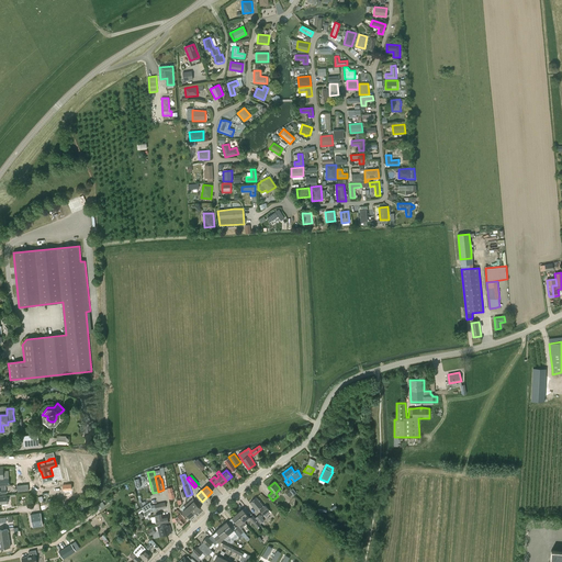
[(265,506),(263,507),(262,506),(256,497),(250,503),(257,510),(259,509),(260,510),(265,516),(270,512),(265,506)]
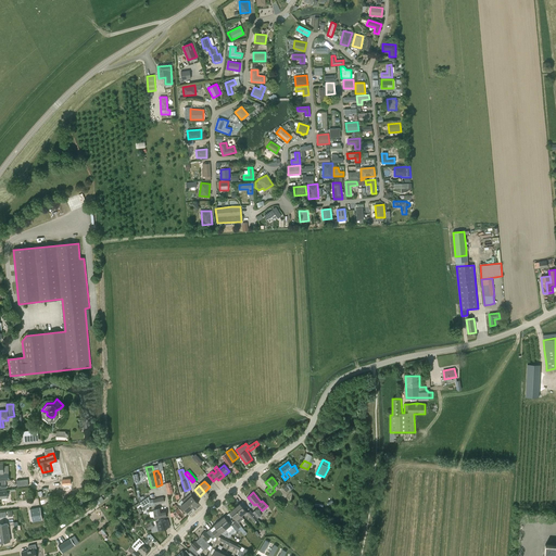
[(188,495),(185,498),(192,508),(198,503),(192,496),(190,497),(188,495)]
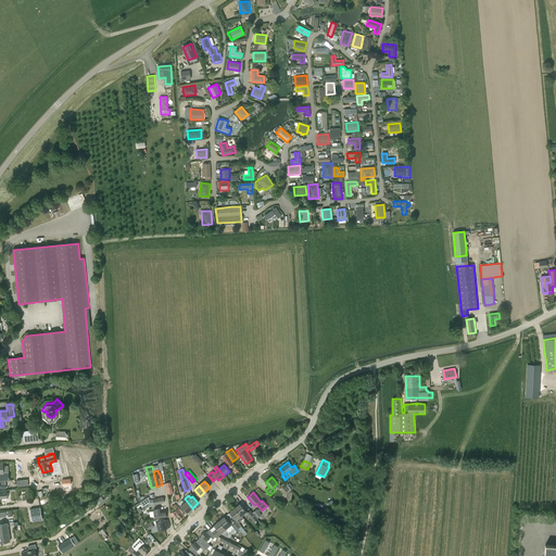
[(139,508),(151,501),(149,497),(137,504),(139,508)]
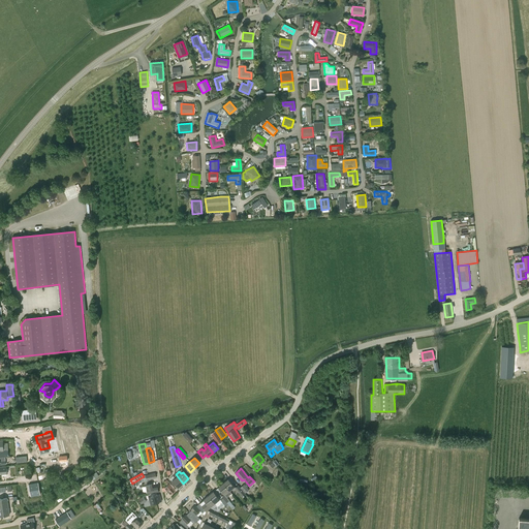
[(175,478),(172,481),(178,488),(183,484),(176,474),(174,476),(175,478)]
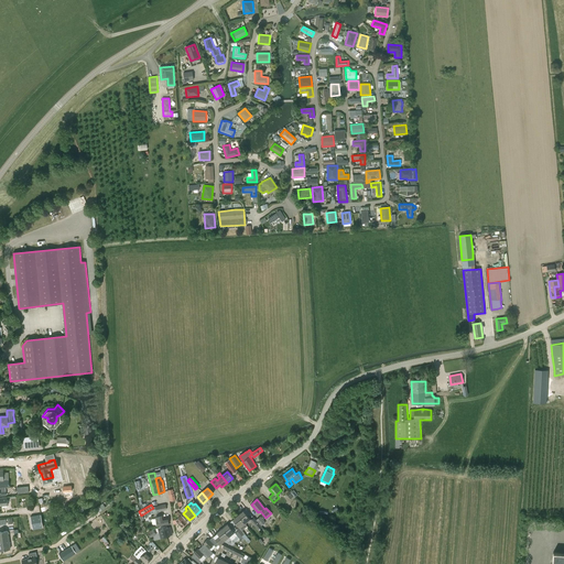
[(182,528),(187,522),(181,516),(177,511),(175,513),(179,518),(176,520),(182,528)]
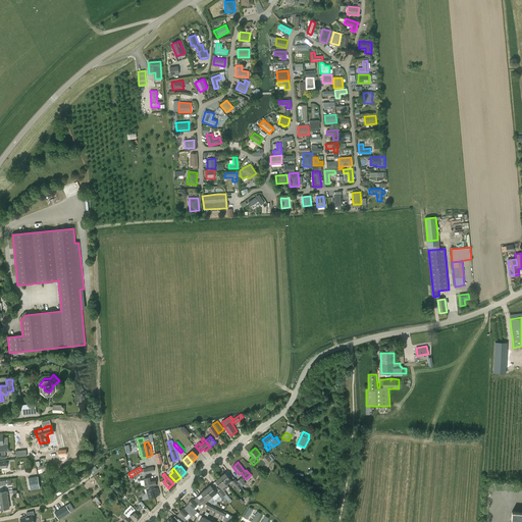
[(225,473),(220,477),(226,484),(231,480),(226,474),(225,473)]
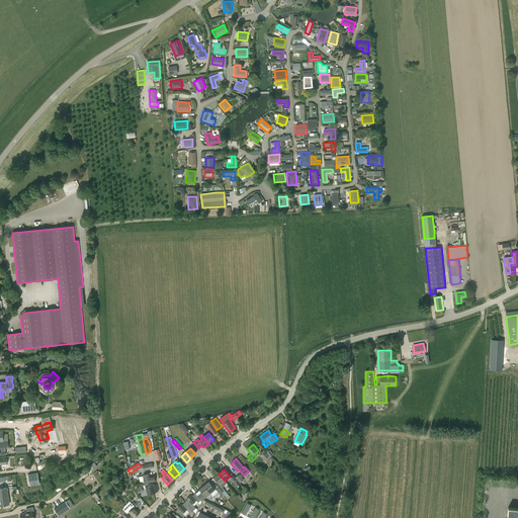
[(37,472),(28,473),(30,486),(39,484),(37,472)]
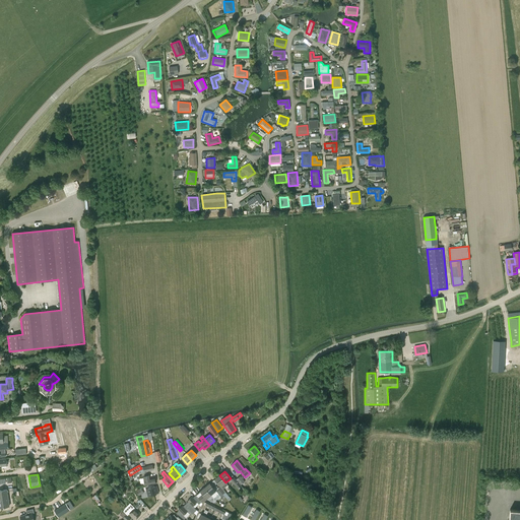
[(146,476),(143,476),(144,477),(145,485),(147,484),(155,483),(154,477),(150,478),(150,475),(146,476)]
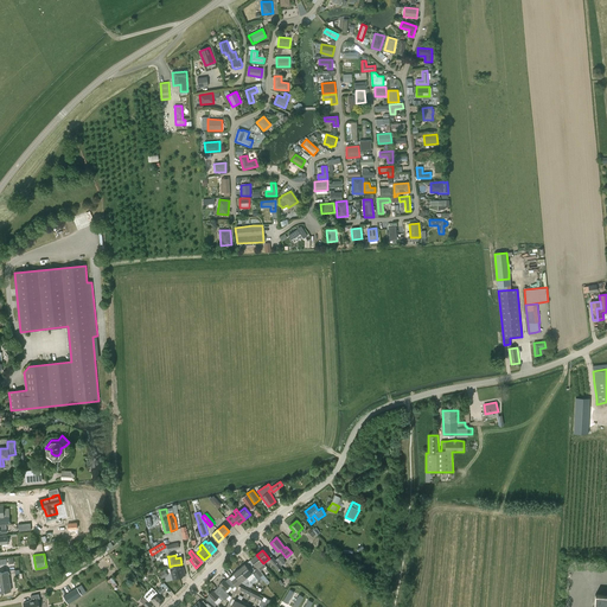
[(257,568),(259,569),(261,572),(266,567),(263,563),(256,555),(250,560),(257,568)]
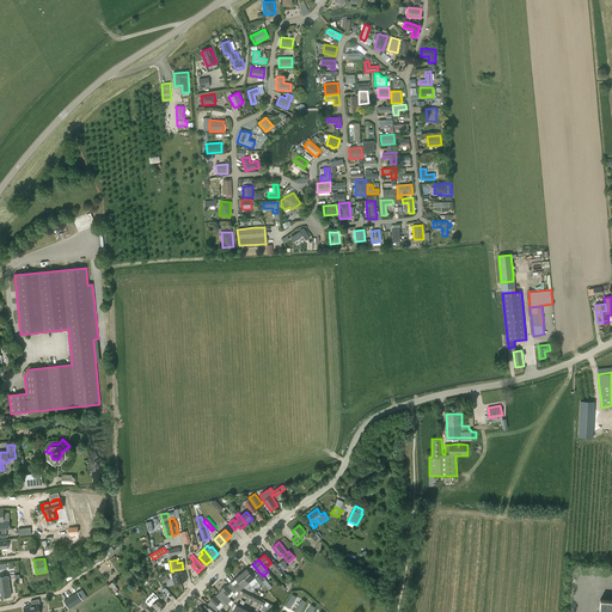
[(288,567),(282,561),(277,564),(283,570),(288,567)]
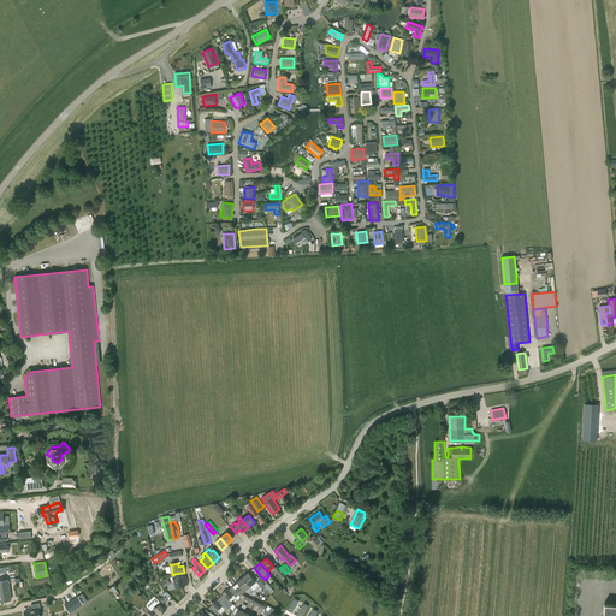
[(284,574),(277,566),(274,568),(278,574),(282,578),(285,575),(284,574)]
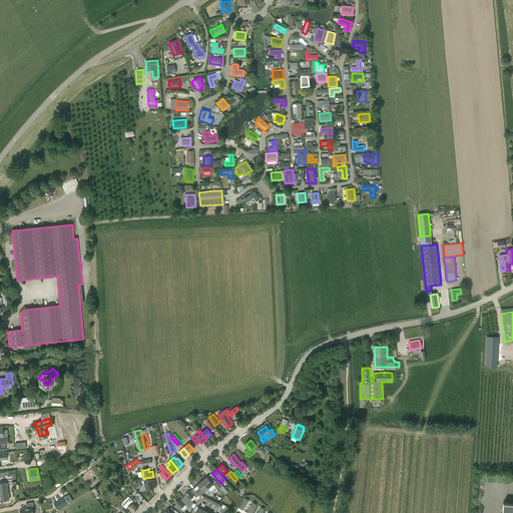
[(211,491),(215,487),(213,485),(213,484),(207,476),(202,481),(208,488),(211,491)]
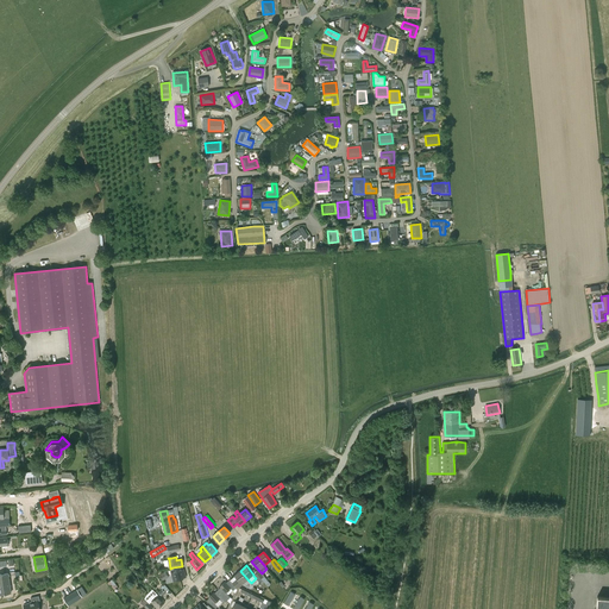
[(174,572),(171,573),(173,582),(176,581),(183,578),(186,577),(184,570),(181,571),(180,567),(174,569),(174,572)]
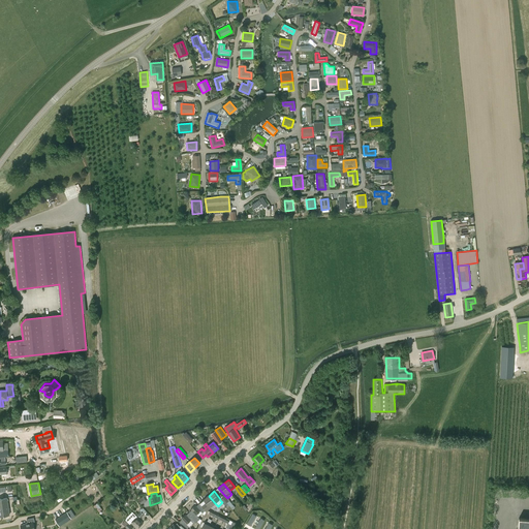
[(147,501),(144,496),(138,500),(141,505),(147,501)]
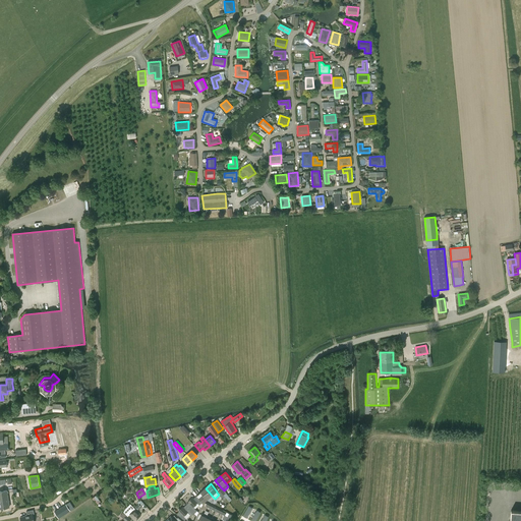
[(200,493),(196,496),(204,503),(212,496),(206,488),(200,493)]
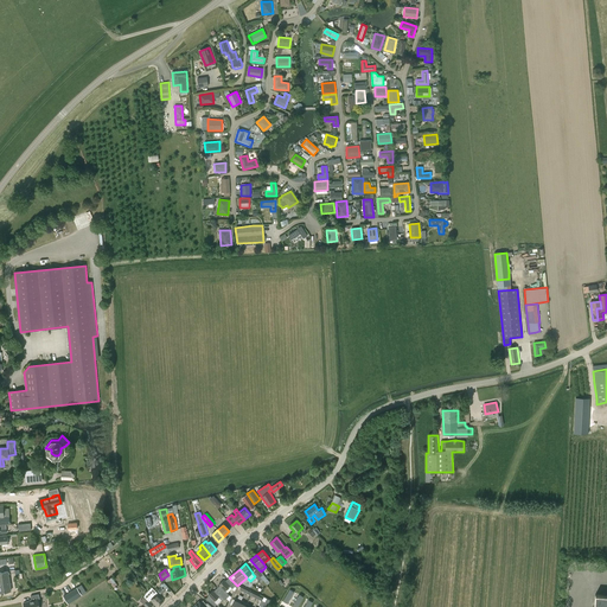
[(7,573),(0,573),(0,592),(11,590),(7,573)]
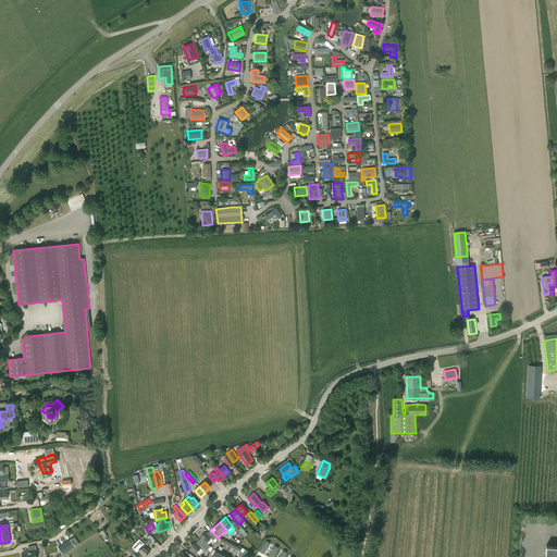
[(201,537),(199,540),(208,549),(210,552),(215,542),(213,541),(210,546),(207,542),(211,539),(211,537),(213,535),(210,532),(208,534),(206,532),(201,536),(201,537)]
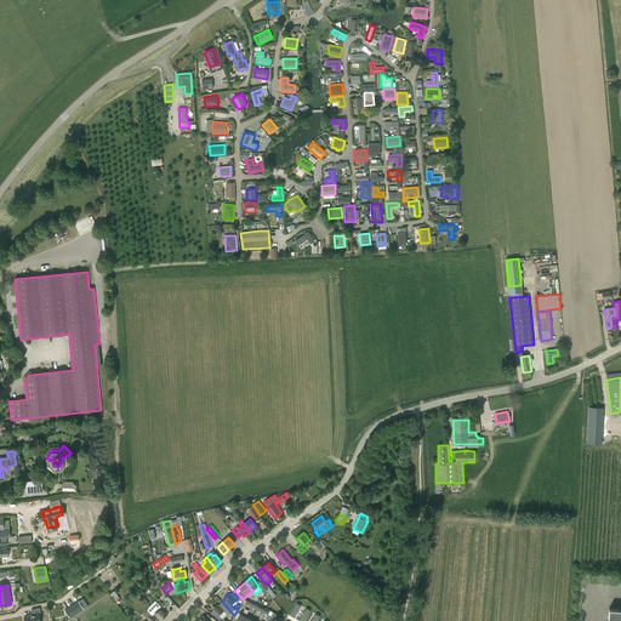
[(171,599),(167,597),(164,599),(165,600),(161,604),(165,608),(169,604),(167,603),(171,599)]
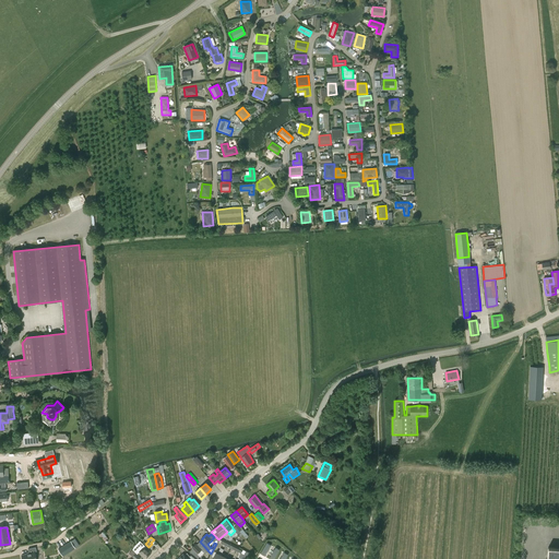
[(71,540),(58,549),(63,556),(75,548),(71,540)]
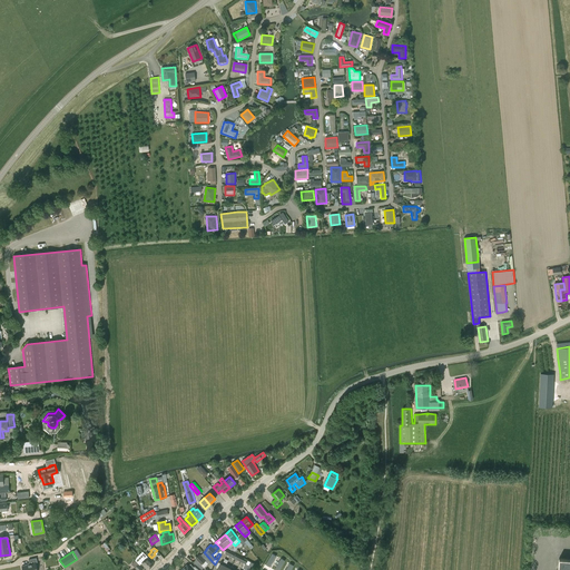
[(149,558),(148,557),(147,557),(143,552),(137,557),(135,560),(140,564),(144,567),(145,567),(148,569),(154,563),(150,560),(149,558)]
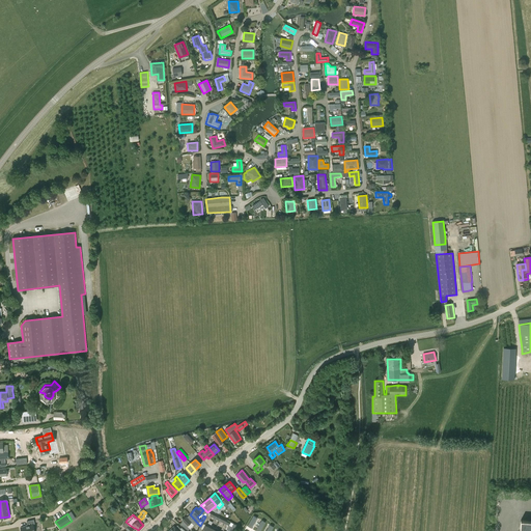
[(183,522),(180,524),(188,530),(190,529),(194,525),(195,526),(198,524),(190,514),(187,518),(187,516),(182,521),(183,522)]
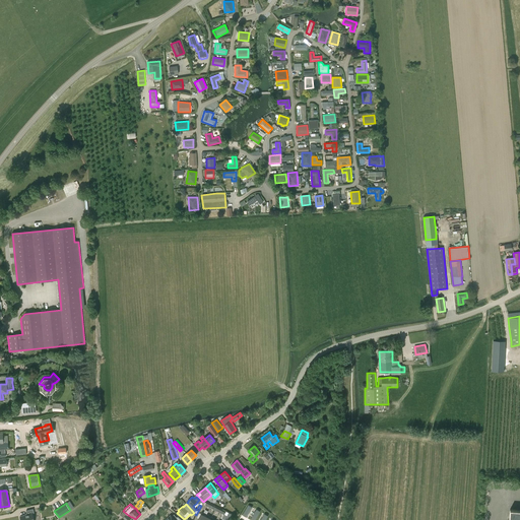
[(249,505),(243,515),(247,517),(252,507),(249,505)]
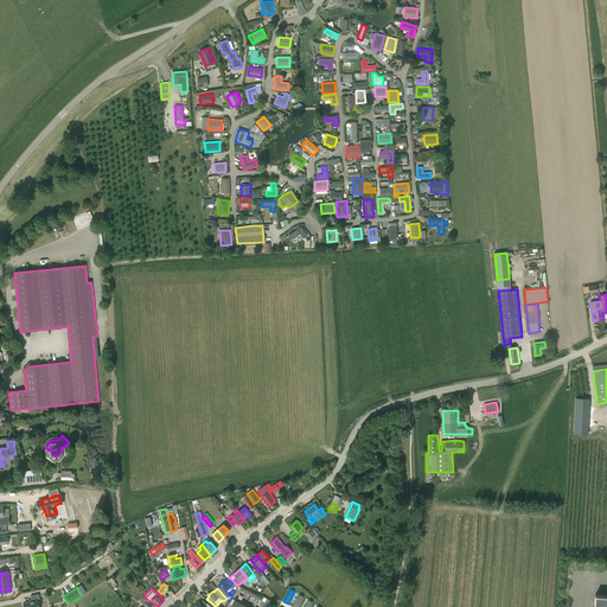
[(24,602),(24,606),(39,606),(38,599),(40,599),(39,594),(31,596),(32,601),(24,602)]
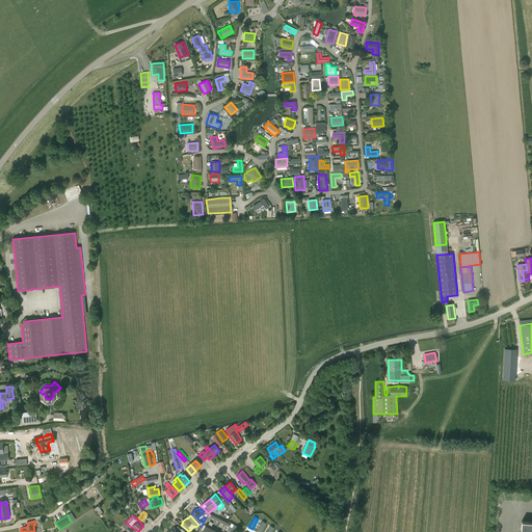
[(531,531),(531,522),(522,521),(521,531),(531,531)]
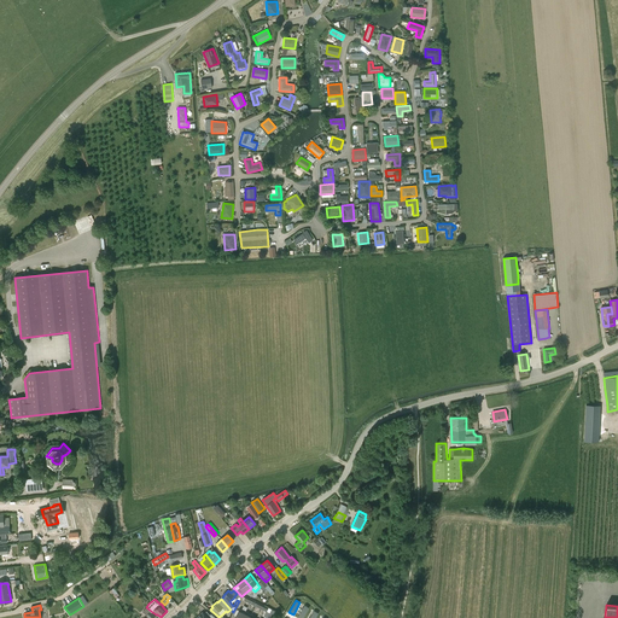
[(257,617),(256,617),(260,617),(261,617),(264,611),(269,613),(269,616),(272,617),(275,611),(272,610),(269,608),(268,610),(262,606),(261,610),(258,616),(257,617)]
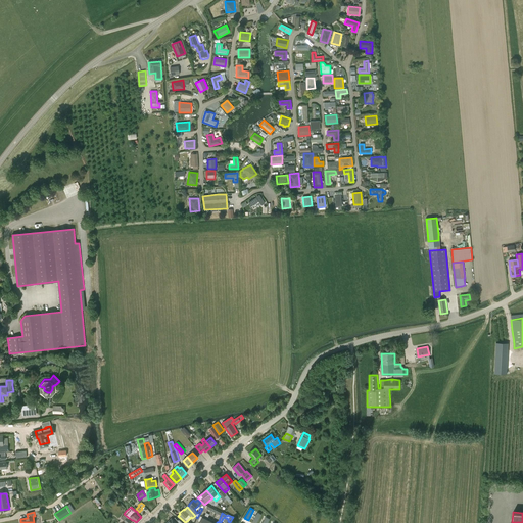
[(257,513),(252,522),(253,522),(256,522),(262,515),(257,513)]
